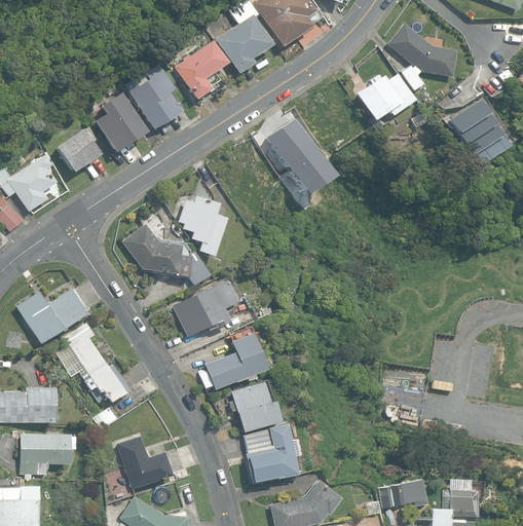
[(217,39),(239,74),(256,63),(253,60),(274,45),(256,17),(260,14),(250,0),(238,0),(229,7),(240,24),(217,39)]
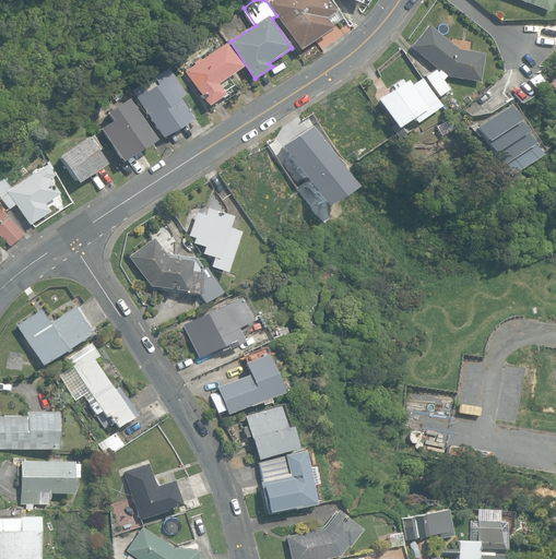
[(278,0),(270,4),(302,50),(333,28),(332,26),(341,20),(328,0),(278,0)]
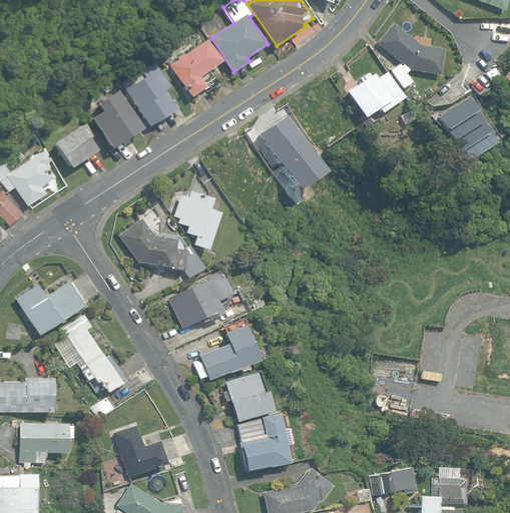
[(476,0),(503,11),(508,0),(476,0)]
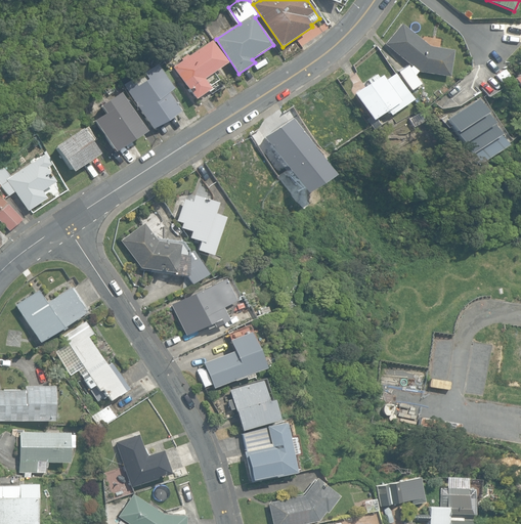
[(400,72),(414,91),(423,84),(417,75),(421,72),(452,77),(457,50),(432,47),(403,24),(387,44),(411,63),(410,66),(400,72)]
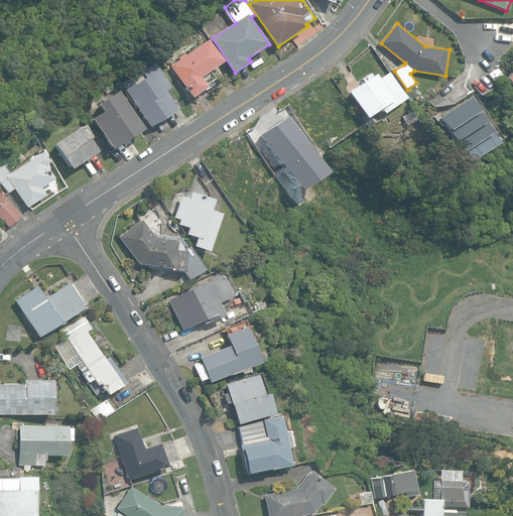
[(172,67),(194,98),(209,88),(202,78),(226,62),(211,40),(172,67)]
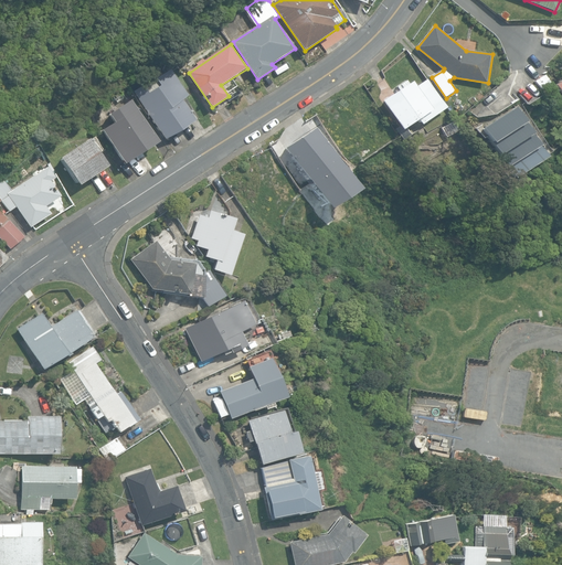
[(136,92),(166,139),(195,120),(183,100),(189,97),(171,70),(157,80),(161,86),(149,93),(145,85),(136,92)]
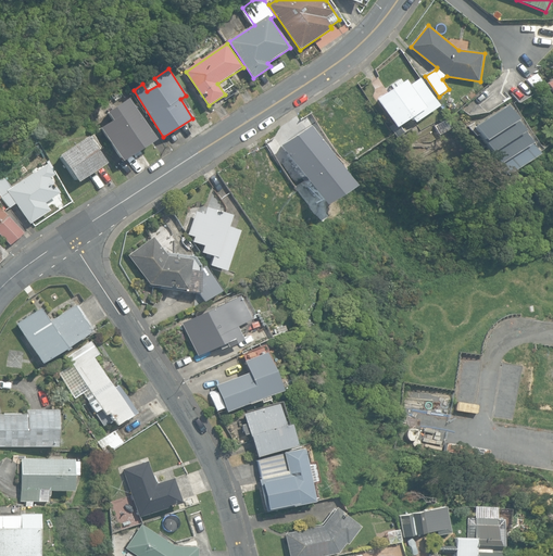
[(391,127),(398,138),(405,133),(399,124),(411,116),(414,123),(440,106),(422,78),(411,85),(407,79),(403,81),(402,79),(392,86),(394,88),(377,100),(393,126),(391,127)]
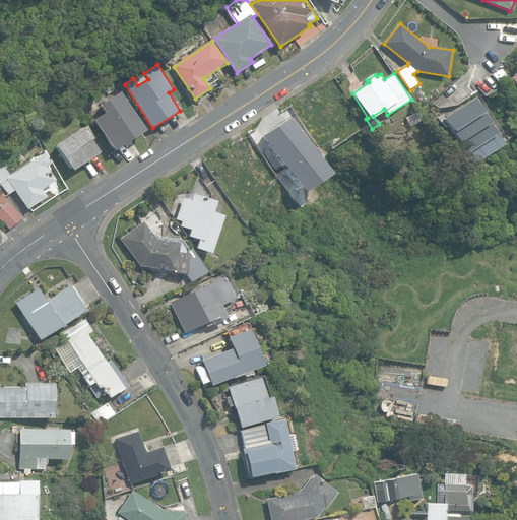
[(108,90),(111,94),(117,89),(114,85),(108,90)]
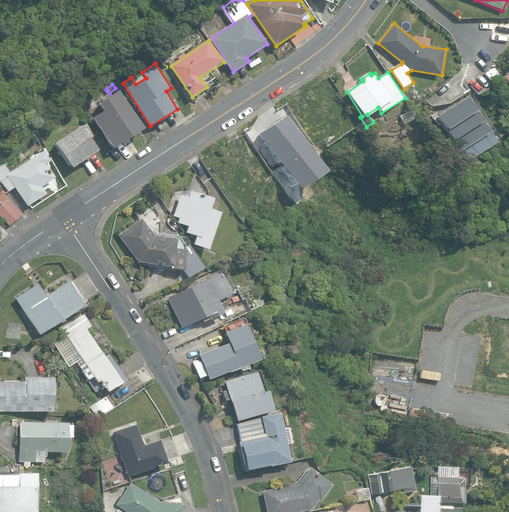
[(94,118),(113,148),(143,129),(119,91),(99,104),(104,111),(94,118)]
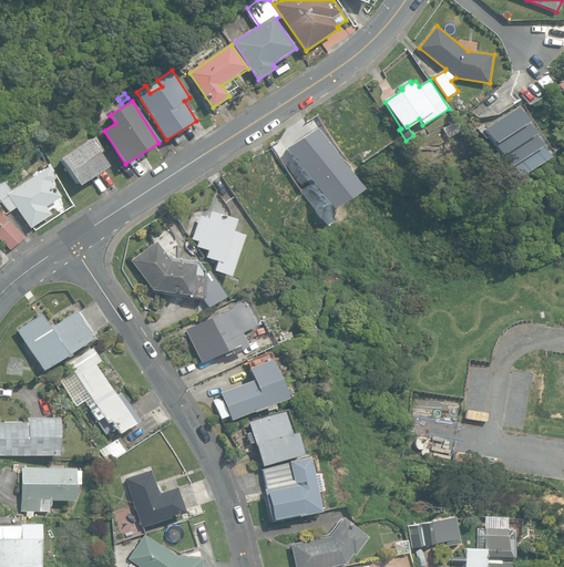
[(509,167),(516,178),(550,157),(519,107),(509,114),(484,130),(509,167)]
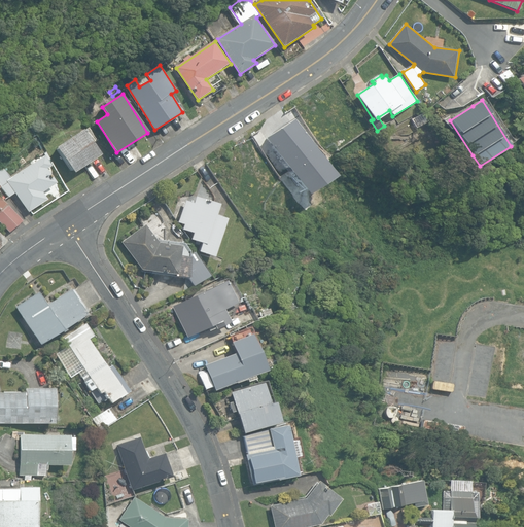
[(413,119),(417,128),(428,121),(424,113),(413,119)]
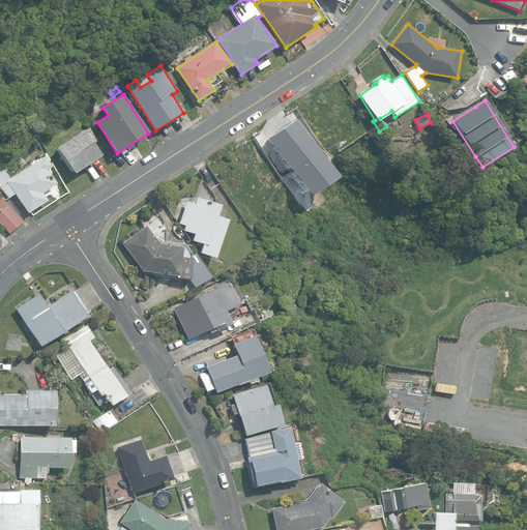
[(268,139),(304,197),(333,178),(296,120),(268,139)]
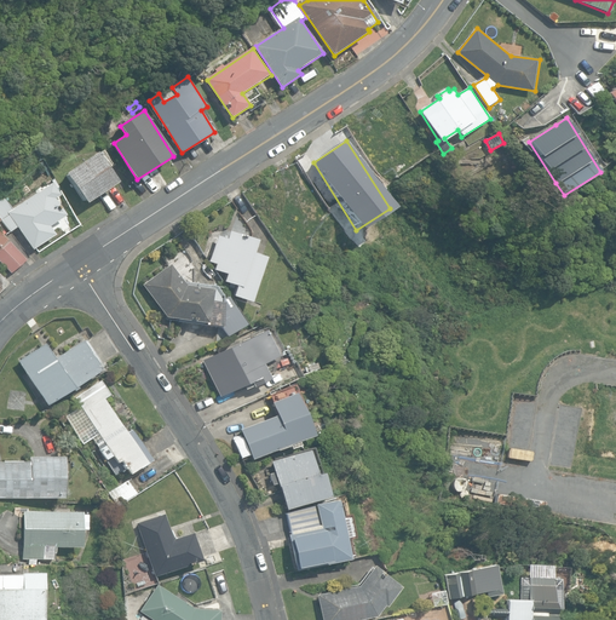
[(67,173),(87,204),(117,183),(98,153),(67,173)]
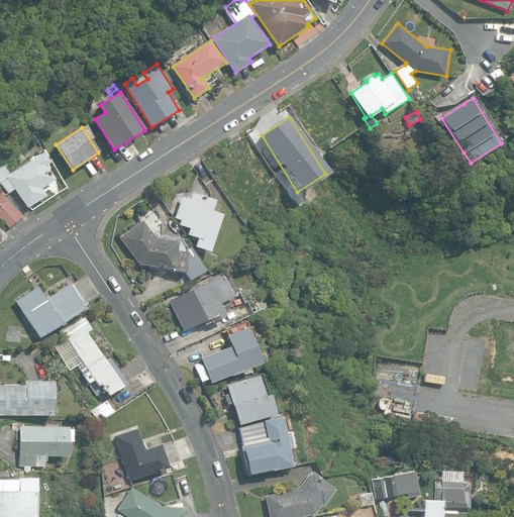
[(17,189),(29,207),(47,195),(43,188),(57,179),(47,166),(53,163),(45,152),(12,175),(5,165),(0,169),(0,178),(11,193),(17,189)]
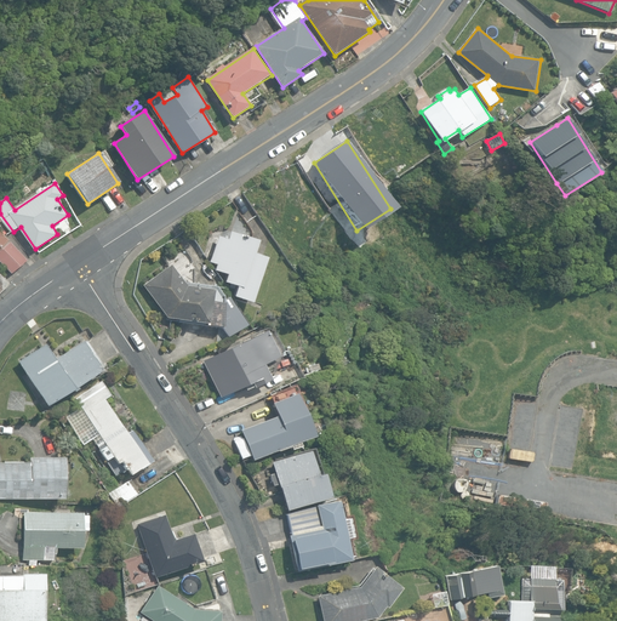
[(0,296),(13,283),(1,271),(0,271),(0,250),(10,240),(0,231),(0,222),(3,220),(0,217),(0,296)]
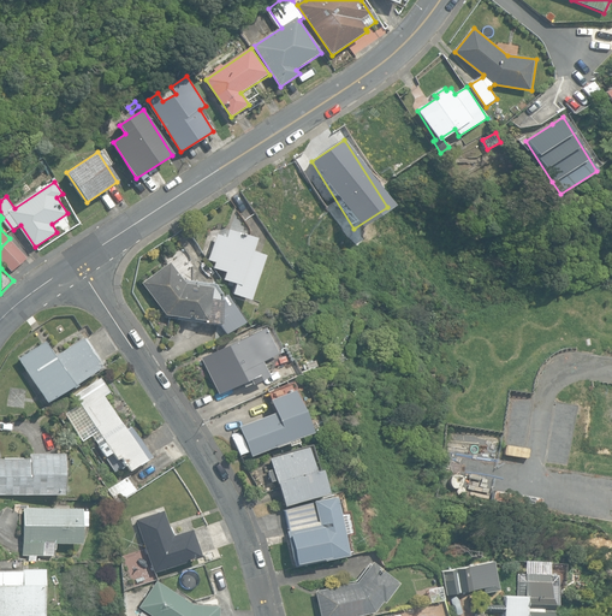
[(185,220),(189,226),(198,221),(195,215),(185,220)]
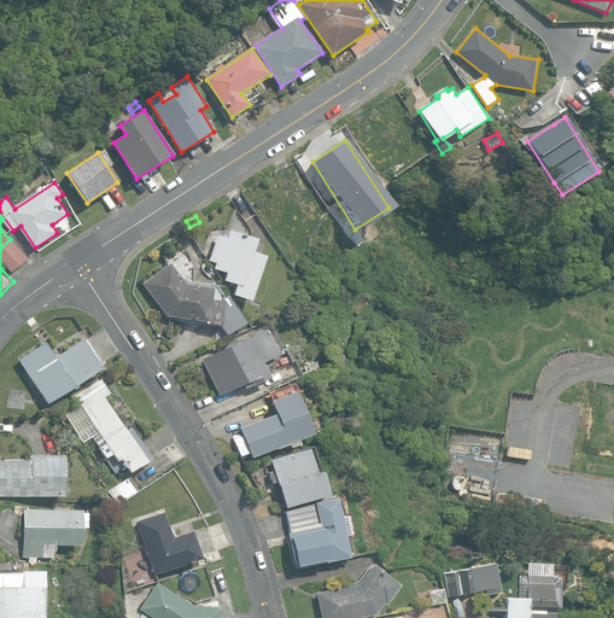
[(233,295),(252,302),(268,257),(253,252),(258,239),(231,229),(228,237),(220,234),(210,261),(217,263),(215,269),(227,273),(223,281),(237,285),(233,295)]
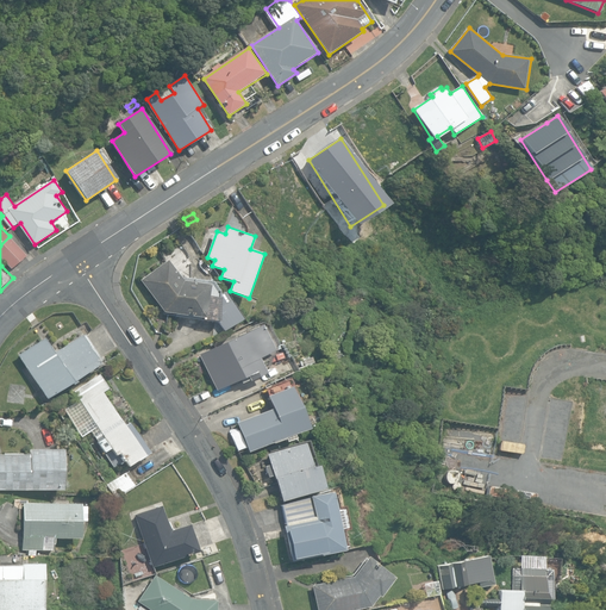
[(0,248),(0,253),(13,268),(29,255),(13,237),(0,248)]
